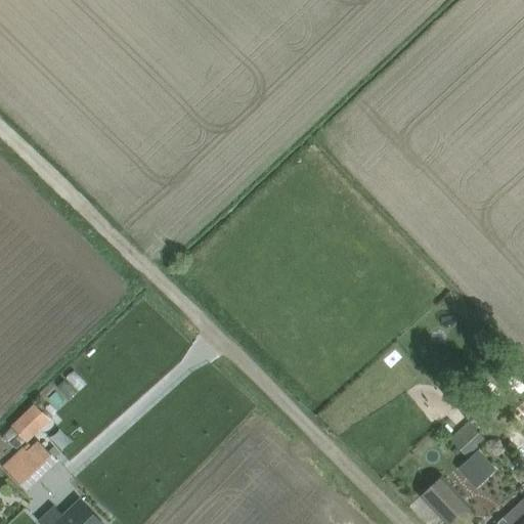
[(12,426),(27,441),(49,419),(35,404),(12,426)]
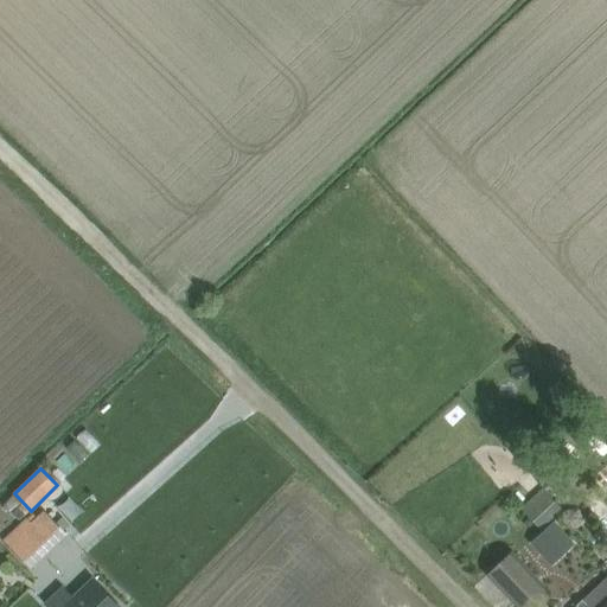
[(523,509),(541,528),(561,509),(543,490),(523,509)]
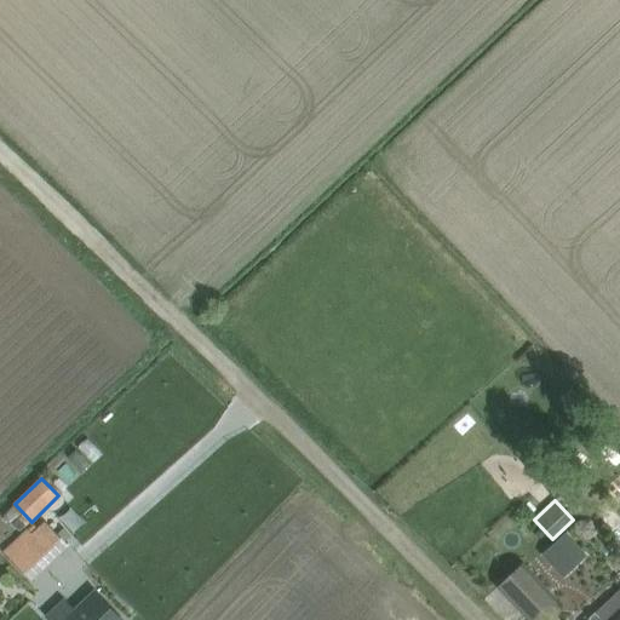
[(619,504),(616,501),(603,520),(619,530),(619,504)]
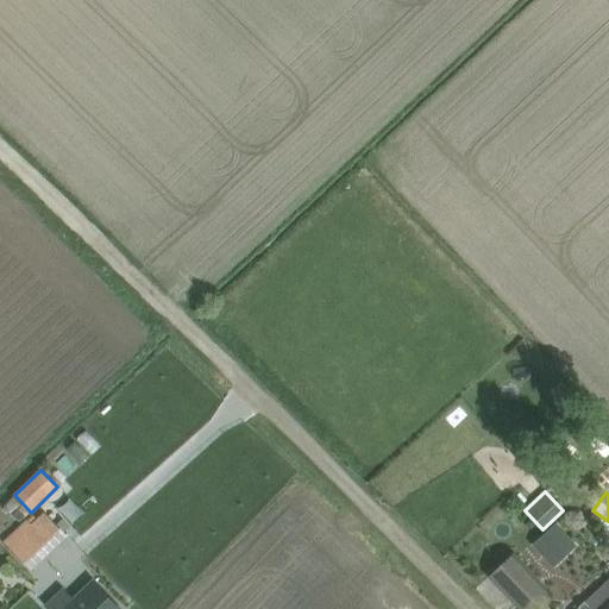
[(27,519),(5,541),(25,563),(61,529),(44,512),(36,519),(32,515),(29,520),(27,519)]
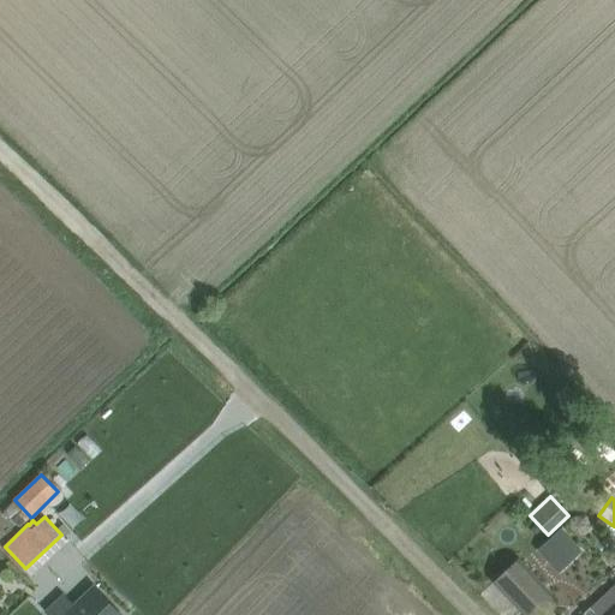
[(561,529),(550,539),(571,561),(583,550),(561,529)]
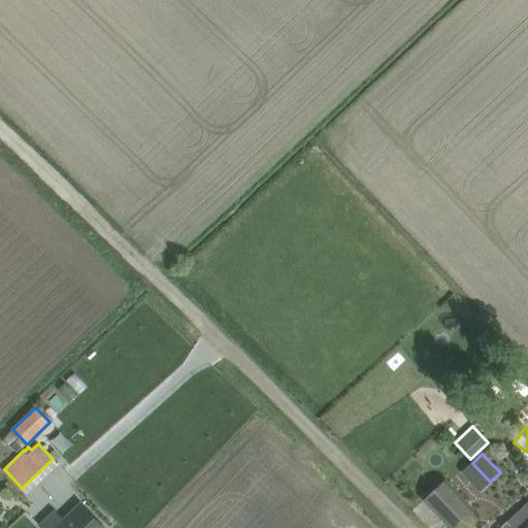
[(453,527),(474,509),(446,479),(424,498),(451,527),(453,527)]
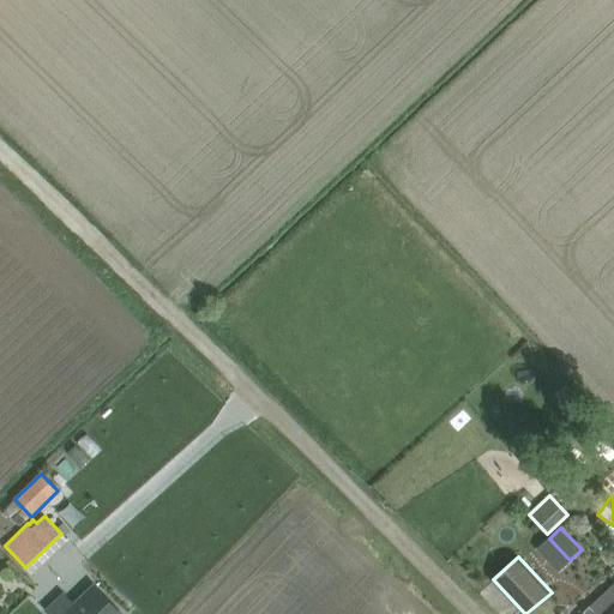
[(77,602),(76,605),(64,613),(121,613),(95,585),(77,602)]
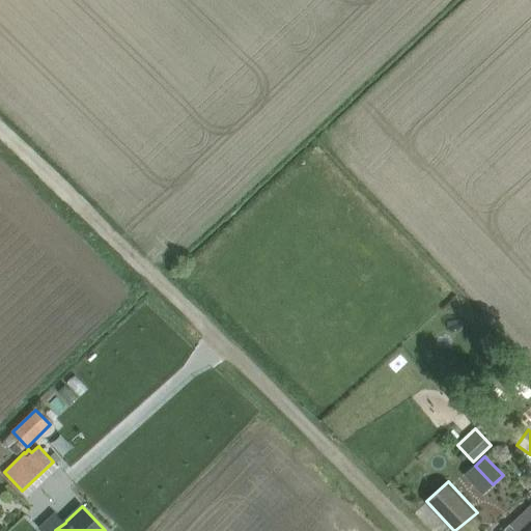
[(530,530),(530,506),(504,530),(530,530)]
